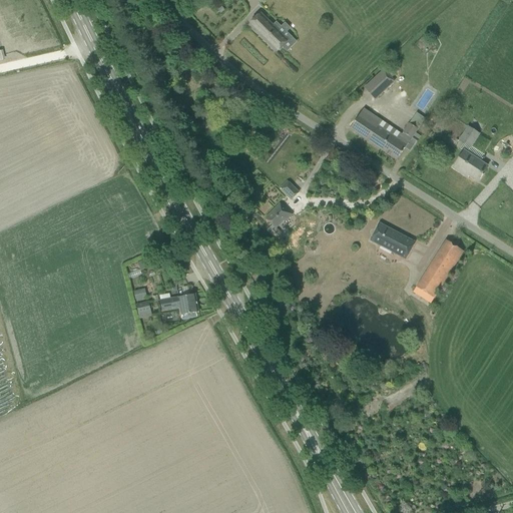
[(248,26),(277,53),(289,40),(261,13),(248,26)]
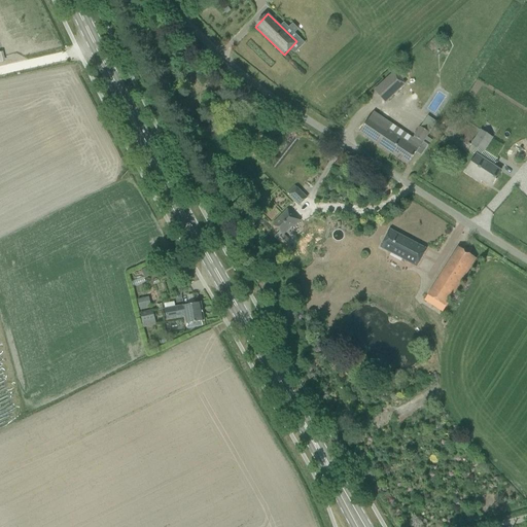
[(374,92),(384,103),(405,83),(394,73),(374,92)]
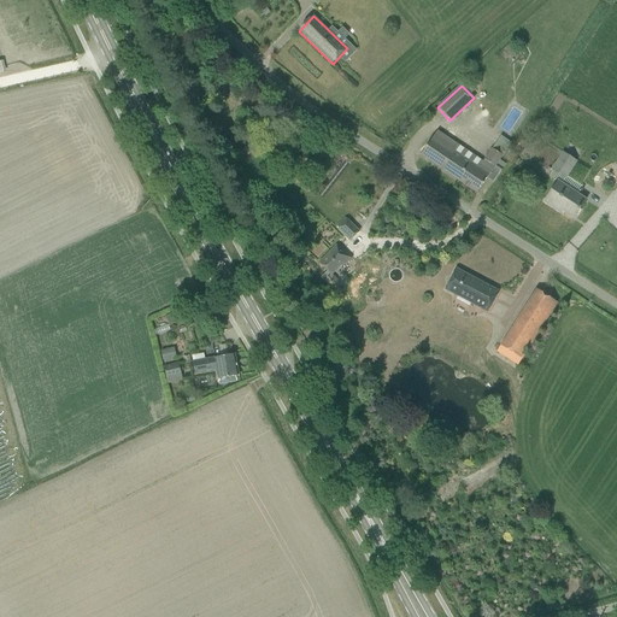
[(428,146),(421,156),(476,194),(483,183),(487,178),(494,166),(495,168),(511,144),(509,142),(500,136),(492,148),(485,160),(483,163),(458,146),(436,131),(428,146)]
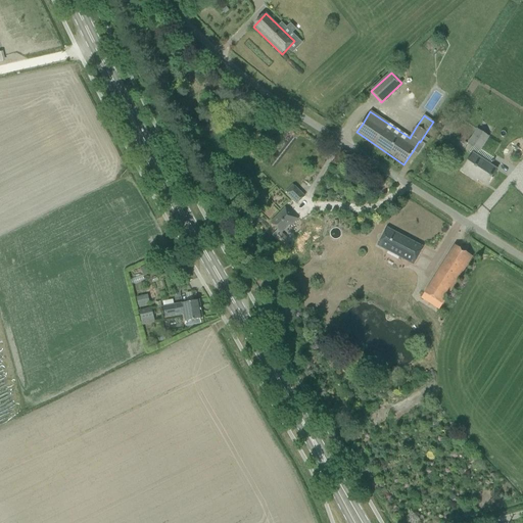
[(467,144),(479,152),(489,137),(477,129),(467,144)]
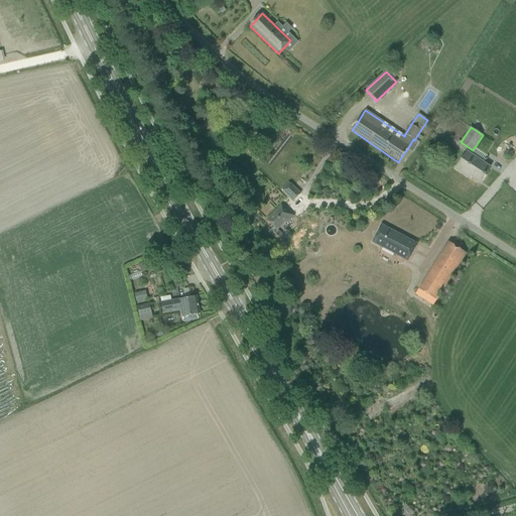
[(465,172),(481,182),(489,169),(466,154),(462,160),(456,169),(464,174),(465,172)]
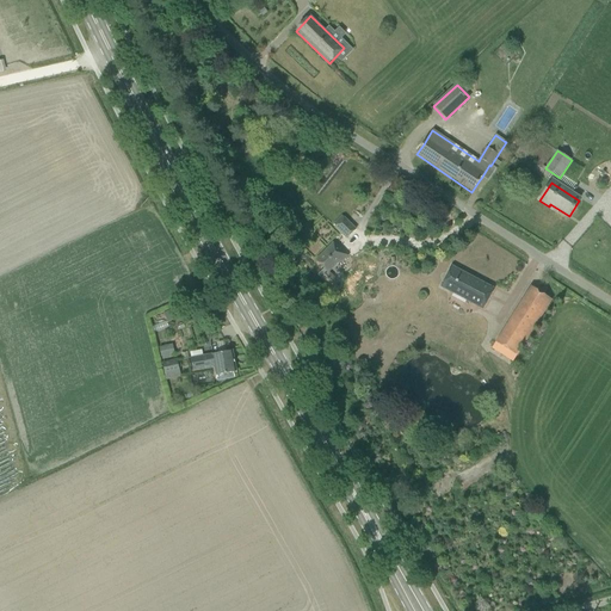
[(334,227),(347,239),(356,230),(344,217),(334,227)]
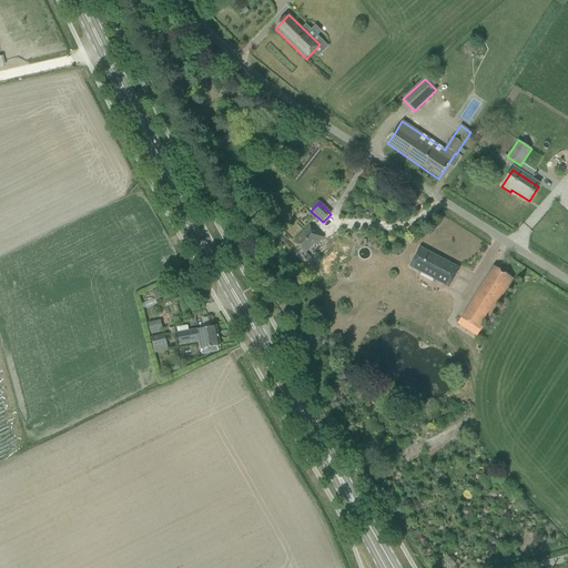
[(317,241),(318,243),(323,239),(310,226),(293,243),(301,250),(305,254),(305,253),(317,241)]
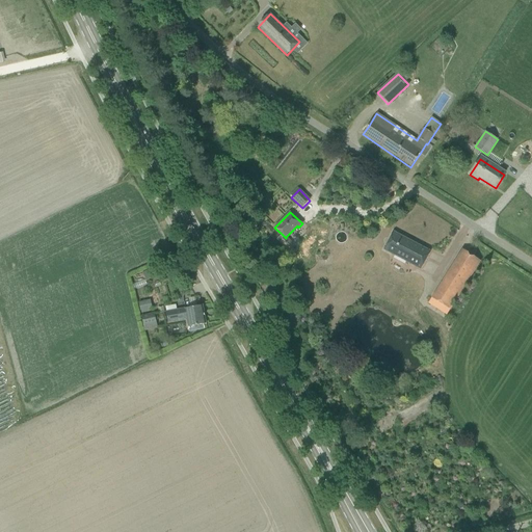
[(429,253),(393,233),(384,250),(395,256),(393,259),(404,265),(406,262),(420,269),(429,253)]
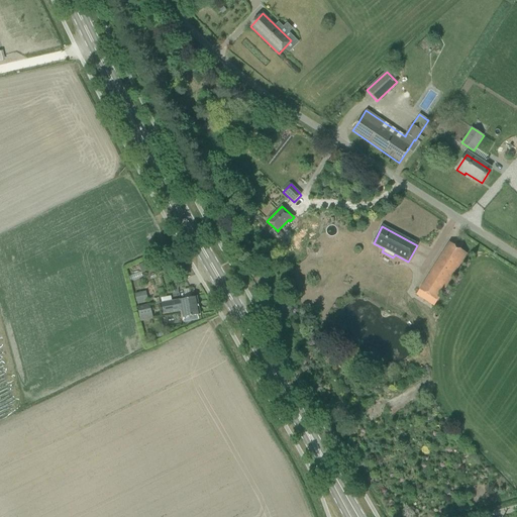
[(274,227),(269,233),(278,242),(279,242),(280,242),(281,242),(282,242),(283,242),(283,241),(284,241),(284,240),(284,239),(285,239),(285,238),(285,237),(284,237),(284,236),(284,235),(278,230),(278,231),(274,227)]
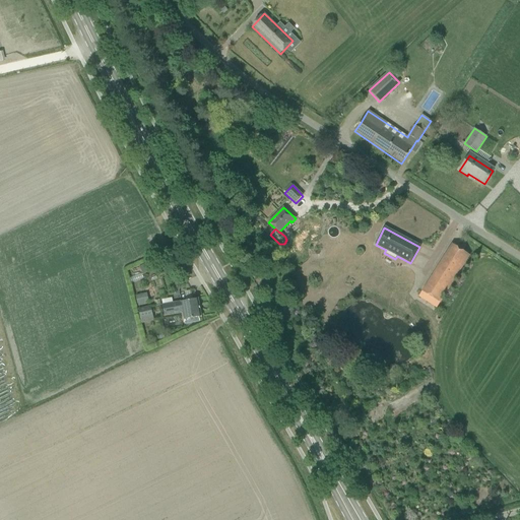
[(417,296),(435,308),(469,256),(452,244),(417,296)]
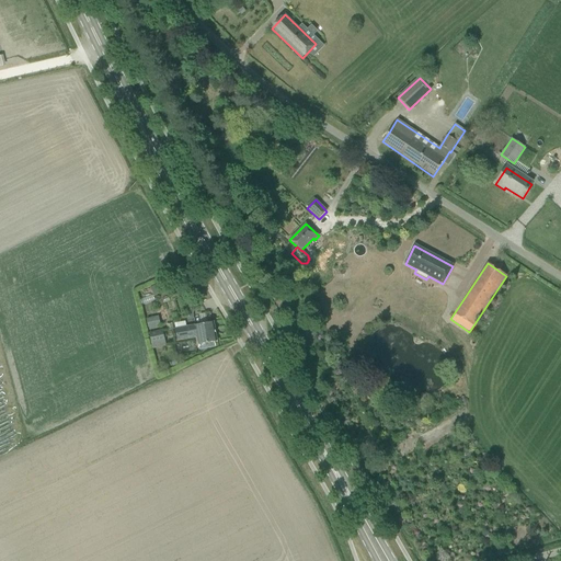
[(194,299),(189,302),(193,309),(197,307),(194,299)]
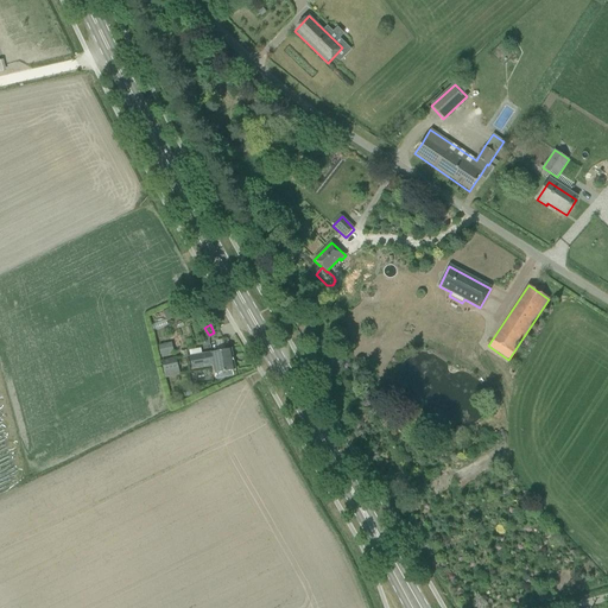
[(171,342),(158,344),(160,355),(173,352),(171,342)]
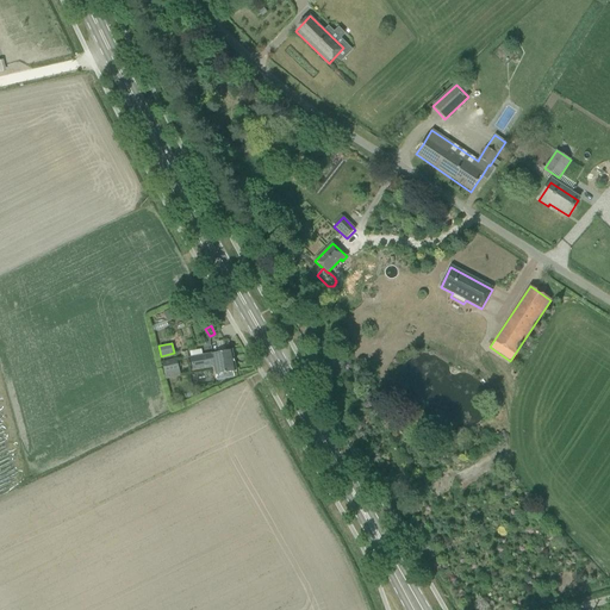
[(221,353),(191,358),(192,368),(213,365),(215,375),(216,375),(217,381),(235,378),(234,373),(236,372),(232,350),(221,353)]
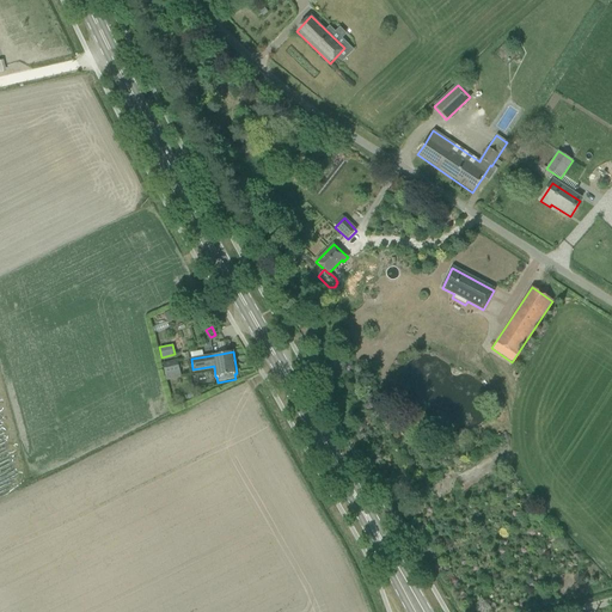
[(163,363),(166,381),(181,378),(177,360),(163,363)]
